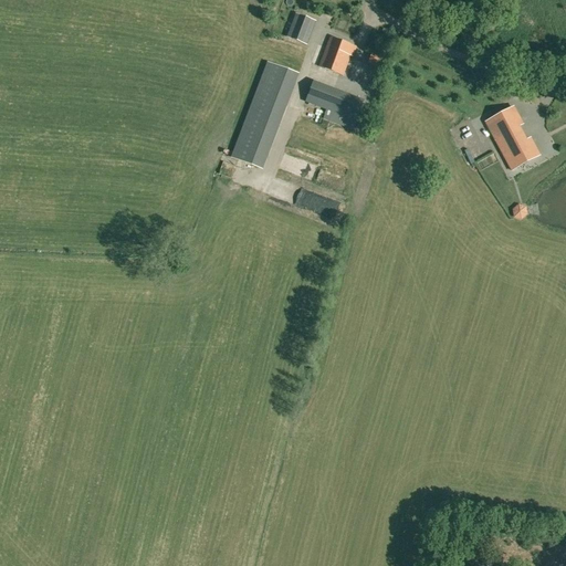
[(316,22),(294,14),(286,38),(307,45),(316,22)]
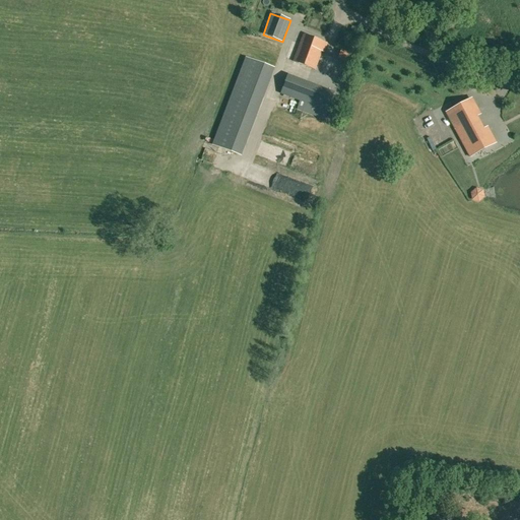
[(327,44),(304,35),(293,61),(314,70),(321,52),(323,53),(327,45),(327,44)]
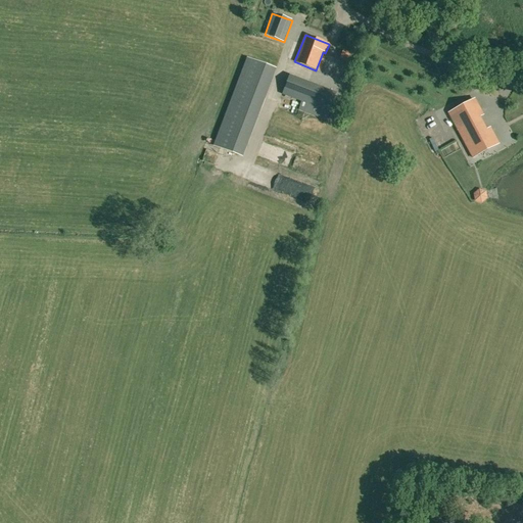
[(276,68),(246,57),(212,146),(242,157),(276,68)]
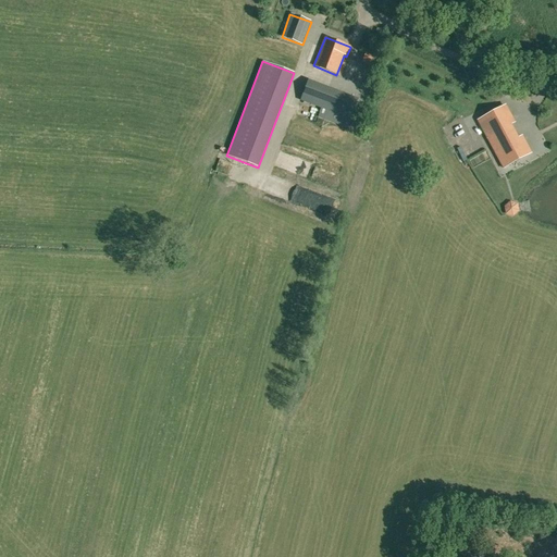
[(308,79),(300,101),(321,109),(329,87),(308,79)]
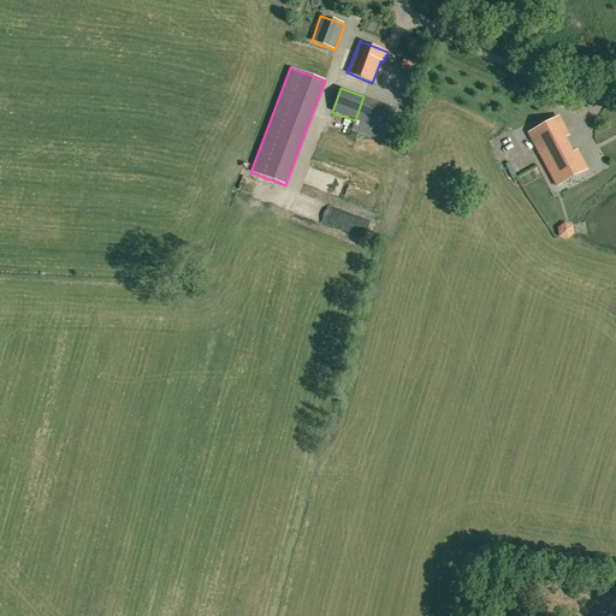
[(578,149),(573,152),(566,137),(570,136),(560,116),(527,132),(556,187),(588,170),(578,149)]
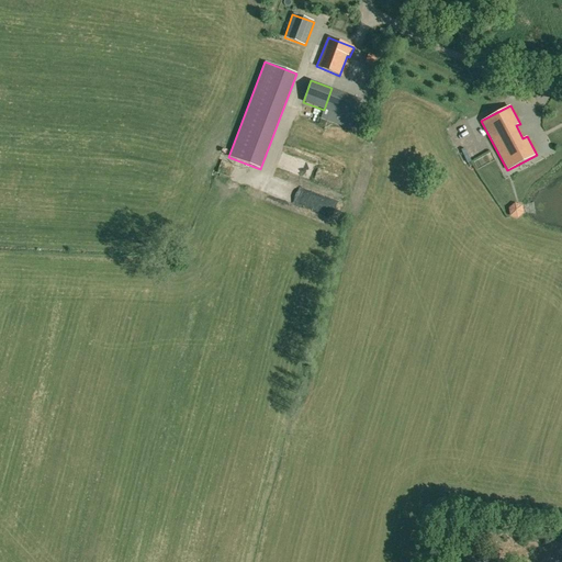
[(221,173),(234,179),(238,166),(225,160),(221,173)]
